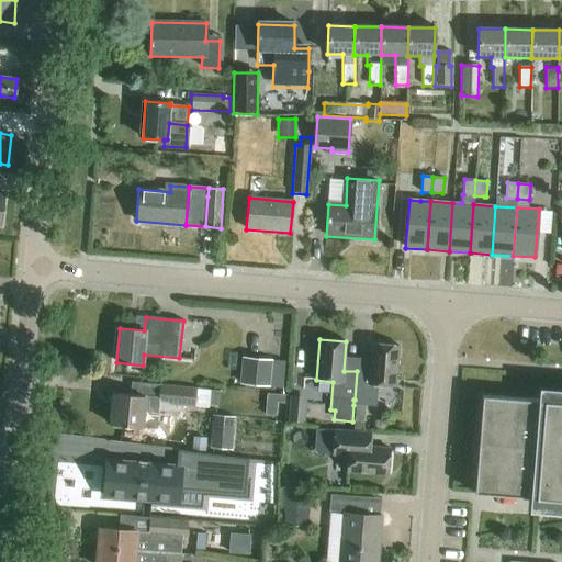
[(370,372),(357,371),(355,400),(353,400),(353,405),(356,405),(353,430),(363,430),(366,406),(375,406),(378,385),(395,386),(398,346),(372,344),(370,372)]
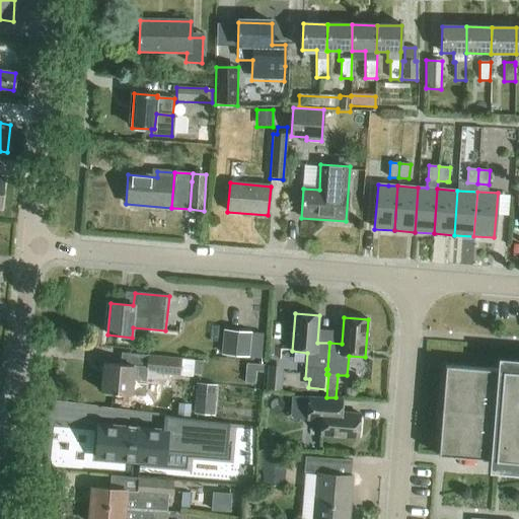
[(223,330),(221,356),(261,360),(264,335),(223,330)]
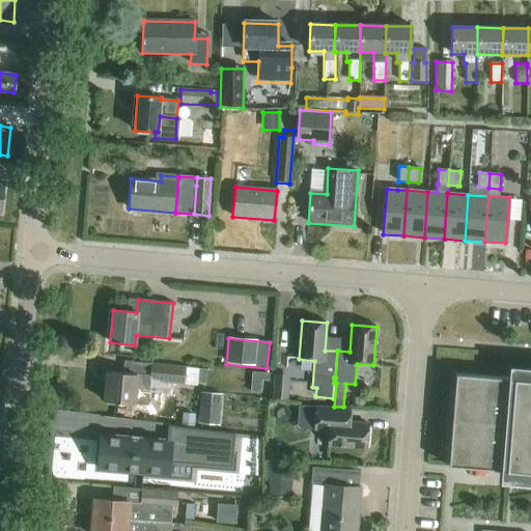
[(108,371),(105,401),(134,404),(147,406),(149,383),(184,386),(197,387),(197,384),(205,385),(207,371),(199,370),(186,368),(151,364),(150,376),(137,374),(122,373),(108,371)]
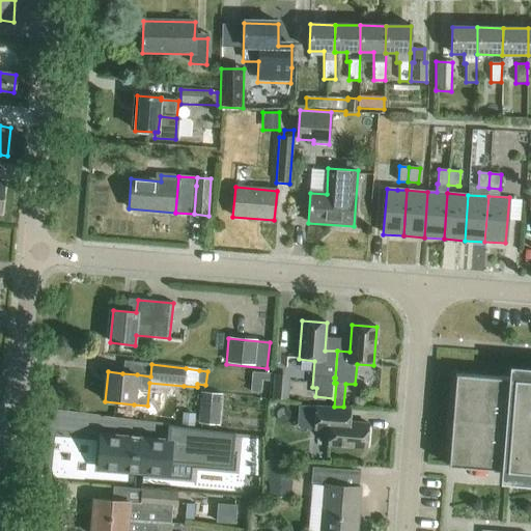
[(527,380),(455,373),(448,466),(520,472),(519,480),(530,480),(530,530),(530,371),(528,371),(527,380)]
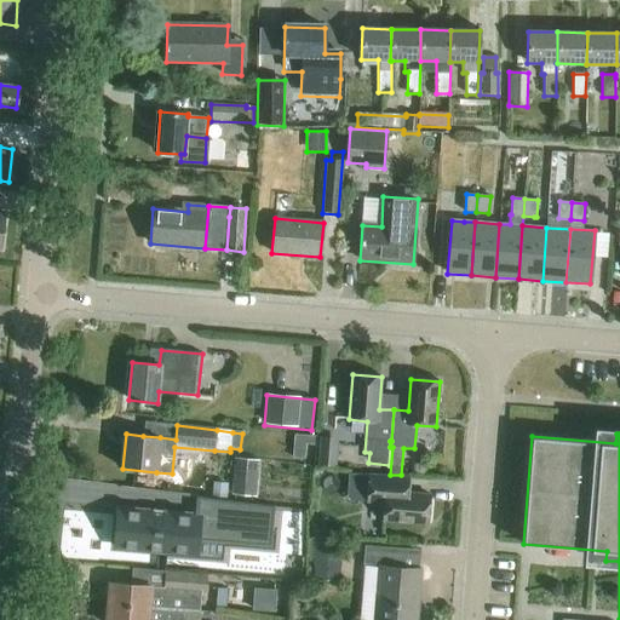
[(317,466),(337,468),(338,438),(320,437),(317,466)]
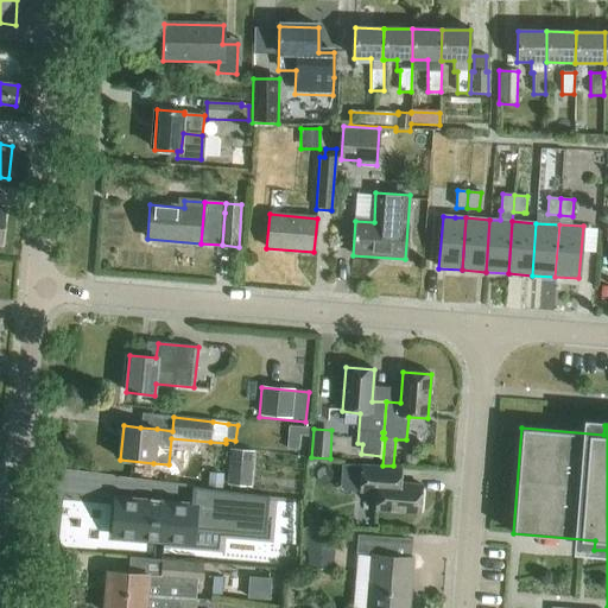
[(227,486),(251,488),(254,453),(230,450),(227,486)]
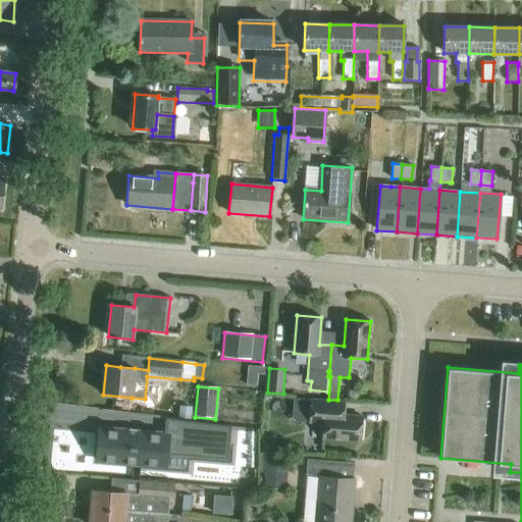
[(334,402),(310,400),(294,399),(292,421),(323,423),(322,438),(360,441),(362,417),(333,414),(334,402)]
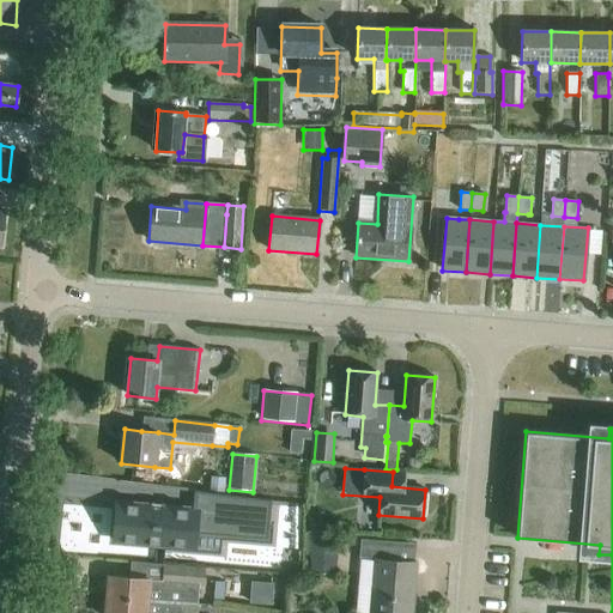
[(210,491),(224,492),(225,478),(211,477),(210,491)]
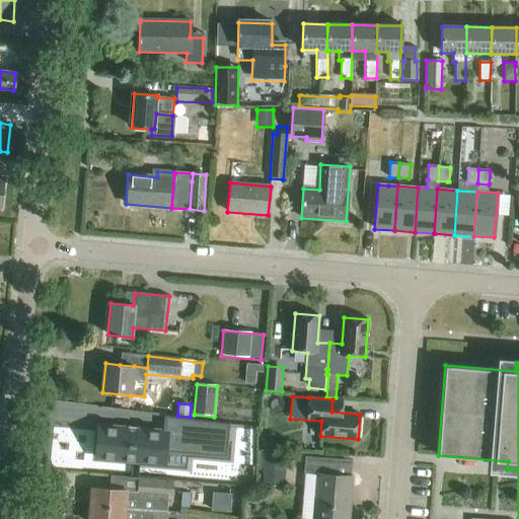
[(96,457),(96,459),(139,462),(139,465),(141,465),(141,462),(162,463),(163,452),(181,453),(226,457),(227,448),(230,449),(230,446),(227,446),(229,424),(164,417),(163,419),(167,420),(166,432),(162,432),(138,430),(139,427),(138,427),(136,427),(136,428),(134,428),(129,428),(130,427),(128,427),(128,426),(127,426),(127,429),(99,426),(99,427),(96,457)]
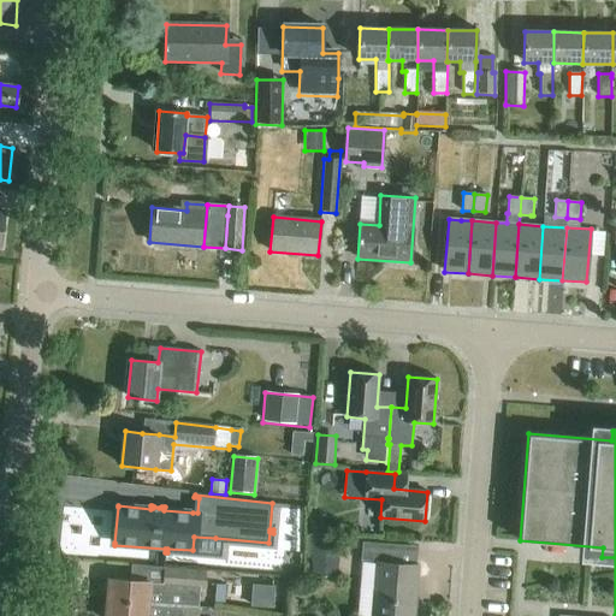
[(308,519),(313,534),(330,529),(325,514),(308,519)]
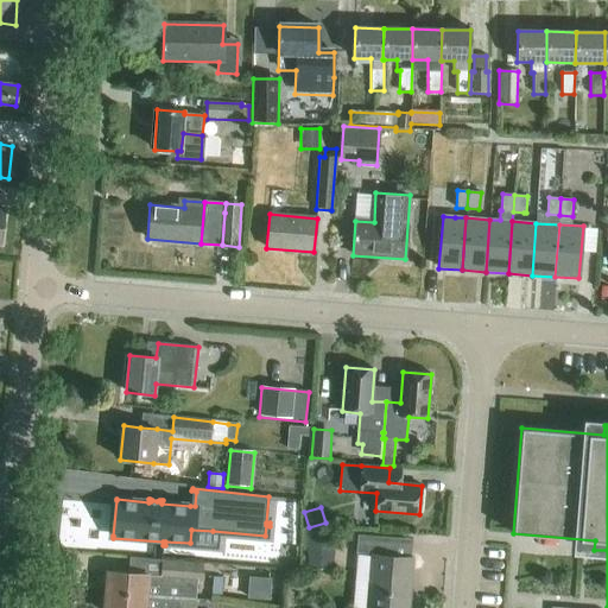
[(334,555),(334,531),(310,531),(309,555),(334,555)]
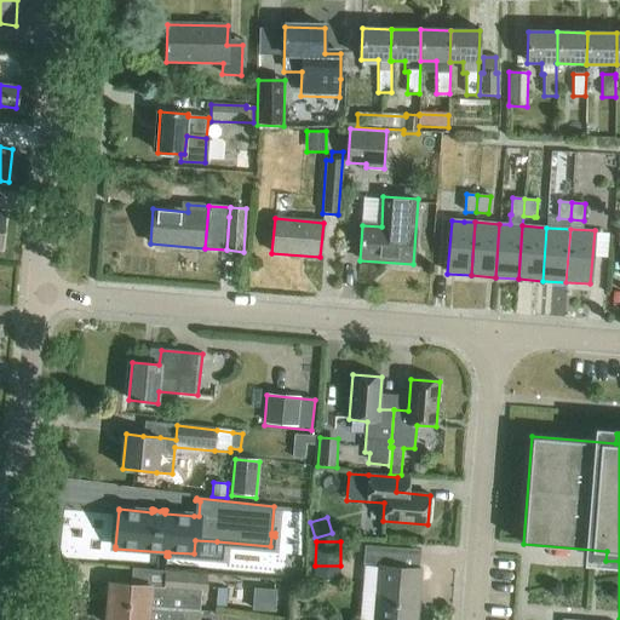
[(374,619),(415,619),(419,569),(392,568),(394,549),(365,546),(363,566),(379,567),(374,619)]
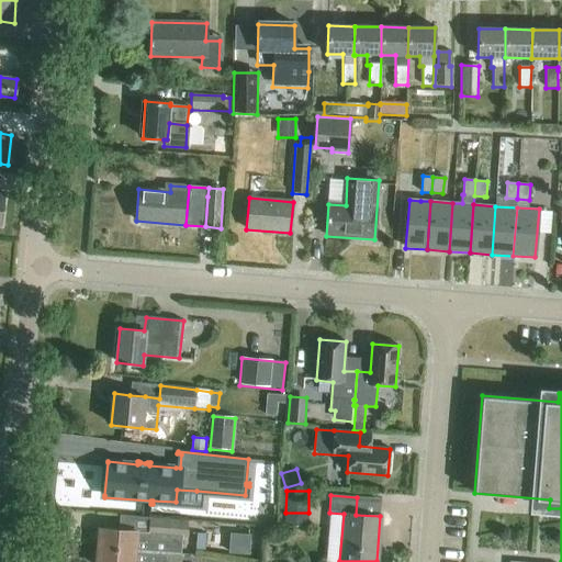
[(135,551),(163,553),(180,555),(181,540),(186,540),(187,521),(149,519),(148,532),(119,530),(100,528),(98,548),(135,551)]
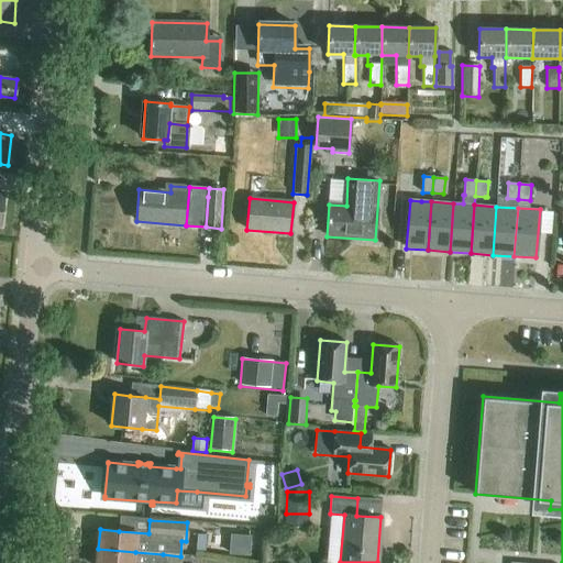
[(229,552),(246,552),(247,533),(229,532),(229,552)]
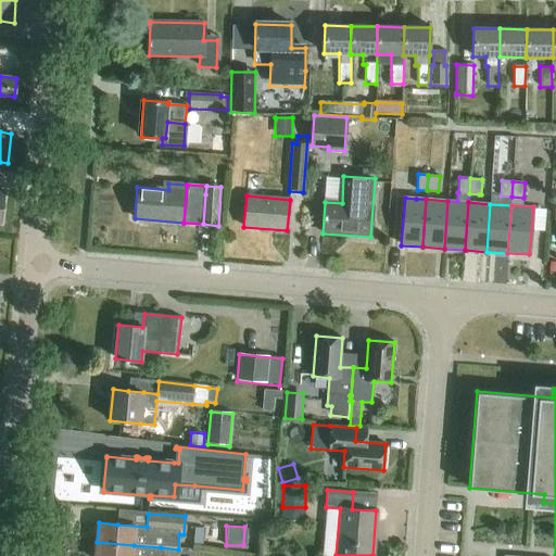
[(133,555),(134,545),(97,542),(96,555),(133,555)]
